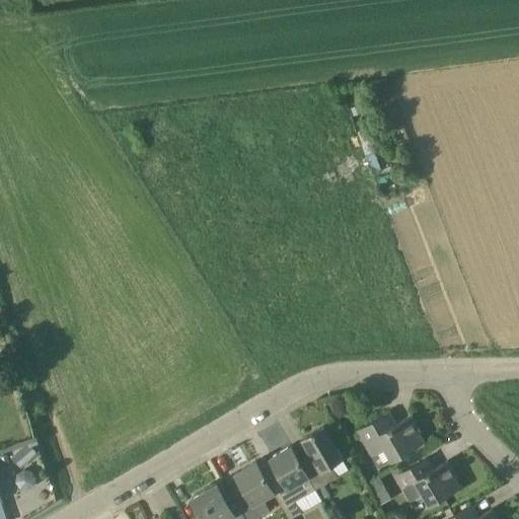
[(359,105),(351,108),(354,116),(362,113),(359,105)]
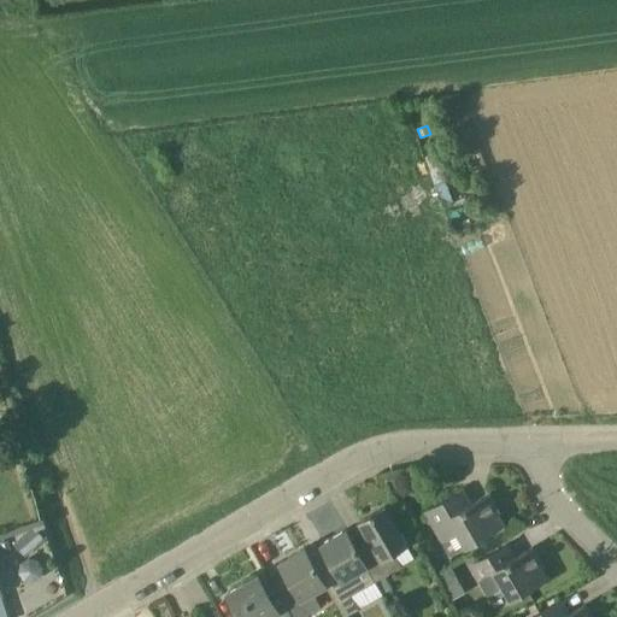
[(470,165),(457,170),(462,186),(476,180),(470,165)]
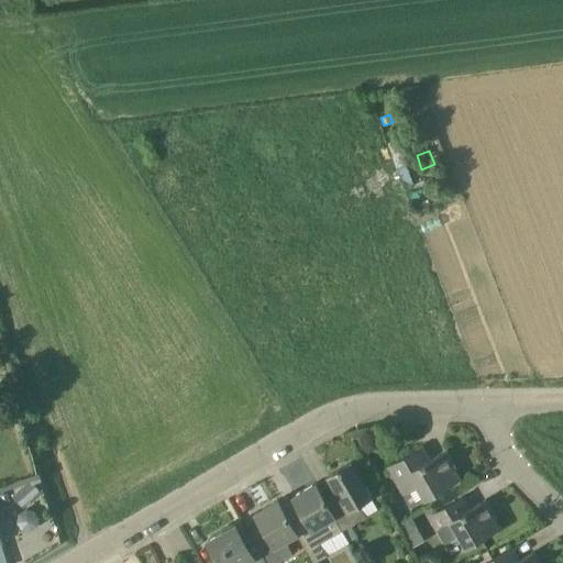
[(355,439),(359,450),(370,446),(366,435),(355,439)]
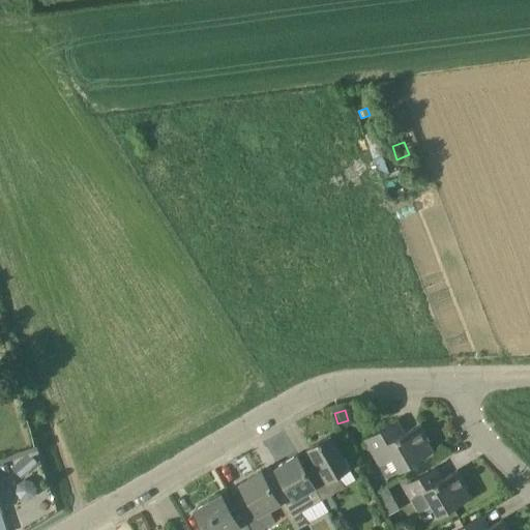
[(425,441),(428,440),(418,424),(404,433),(396,421),(366,439),(380,462),(392,455),(400,468),(431,450),(425,441)]
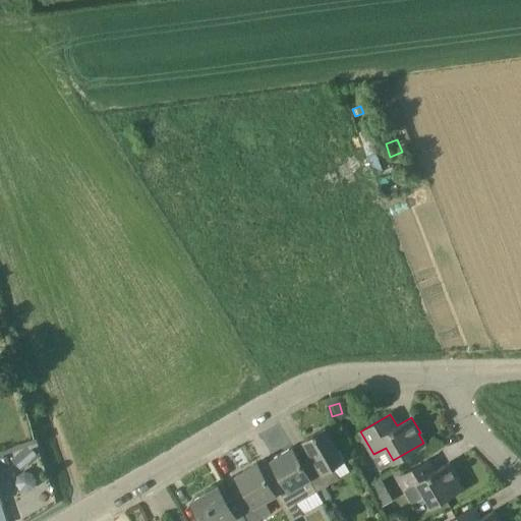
[(338,478),(330,466),(343,459),(325,427),(303,440),(312,456),(301,462),(316,490),(338,478)]
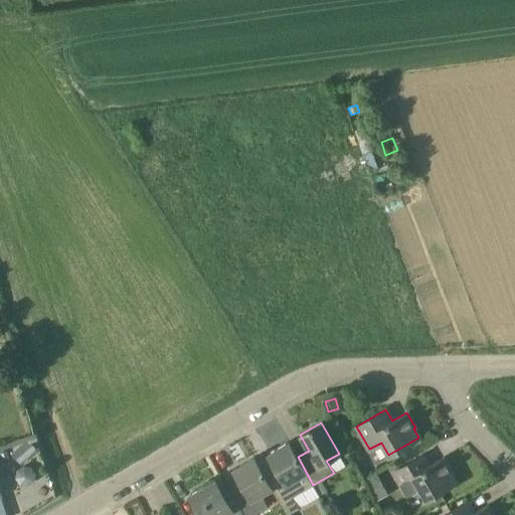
[(38,448),(29,439),(13,454),(22,464),(38,448)]
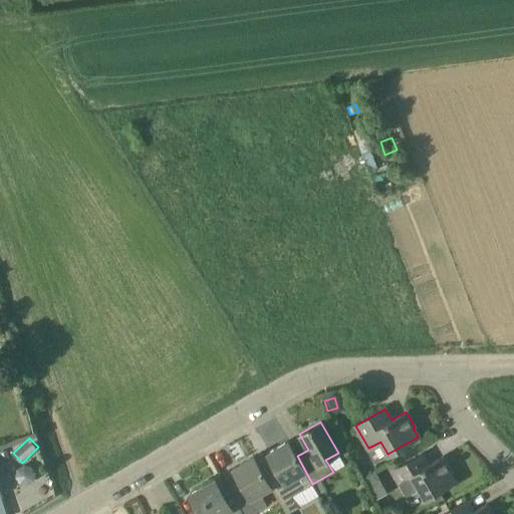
[(292,496),(312,484),(297,456),(288,441),(267,453),(276,468),(265,475),(271,486),(271,487),(282,507),(286,513),(287,513),(299,507),(292,496)]
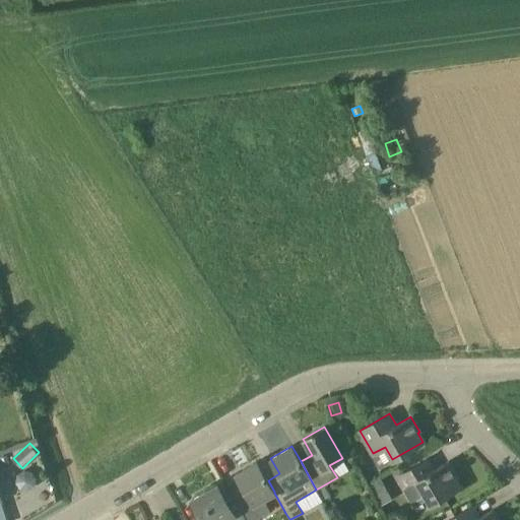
[(268,480),(257,461),(236,473),(245,490),(233,497),(235,501),(246,519),(256,519),(270,512),(263,499),(274,493),(274,492),(268,480)]
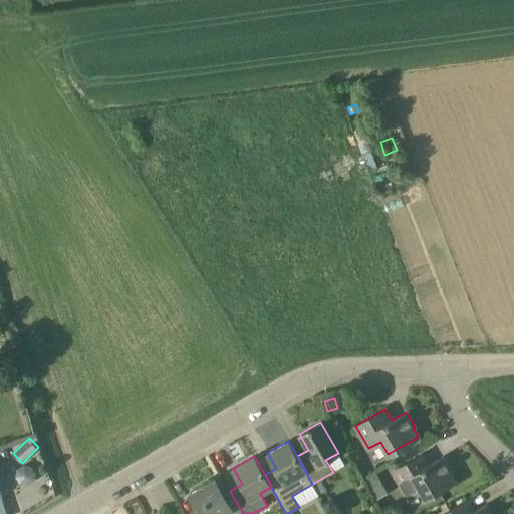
[(450,472),(452,471),(443,456),(422,468),(415,457),(394,471),(407,493),(418,487),(425,499),(455,481),(450,472)]
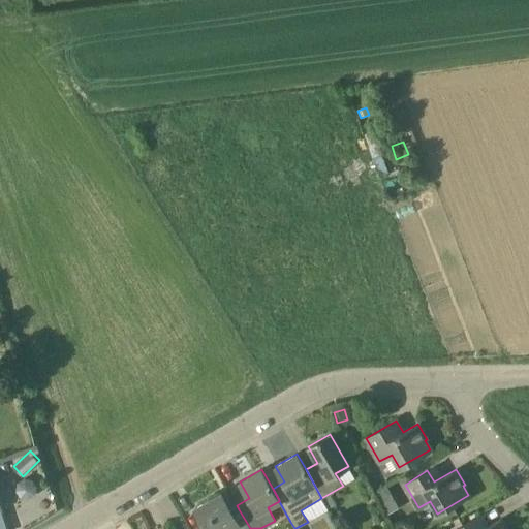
[(386,486),(374,493),(380,504),(393,497),(386,486)]
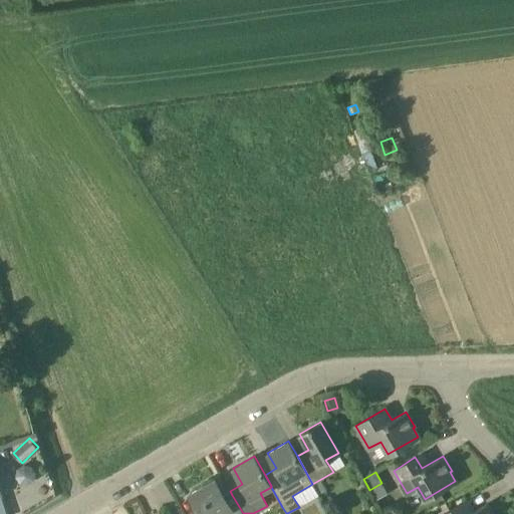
[(221,513),(231,509),(214,479),(190,493),(202,513),(201,513),(221,513)]
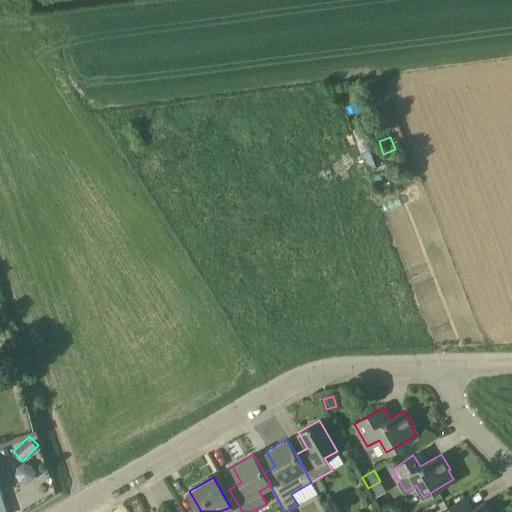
[(491,511),(485,501),(466,511),(462,511),(457,502),(439,511),(491,511)]
